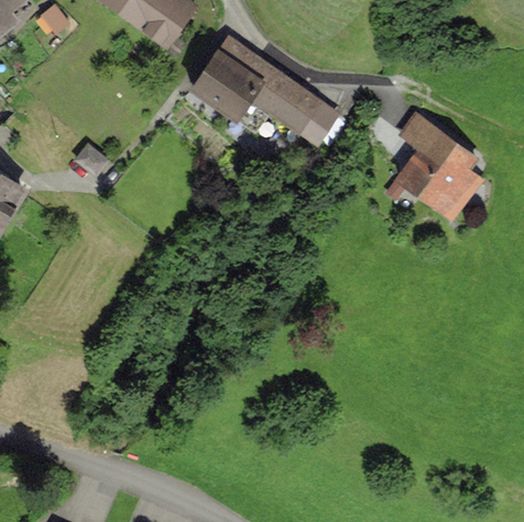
[(0,35),(21,21),(11,8),(22,0),(0,0),(0,35)]
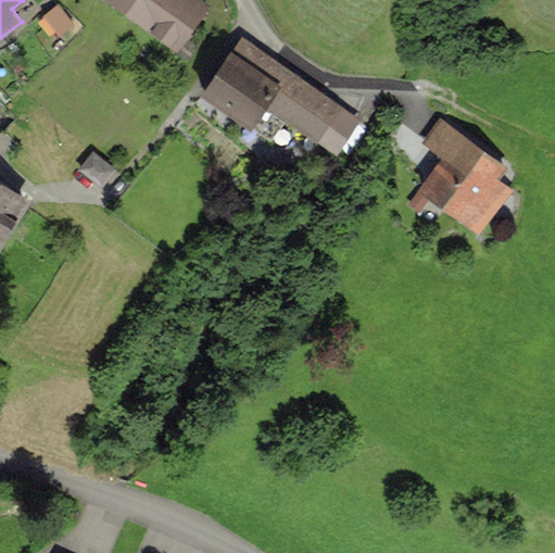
[(205,7),(196,0),(106,0),(175,48),(205,7)]
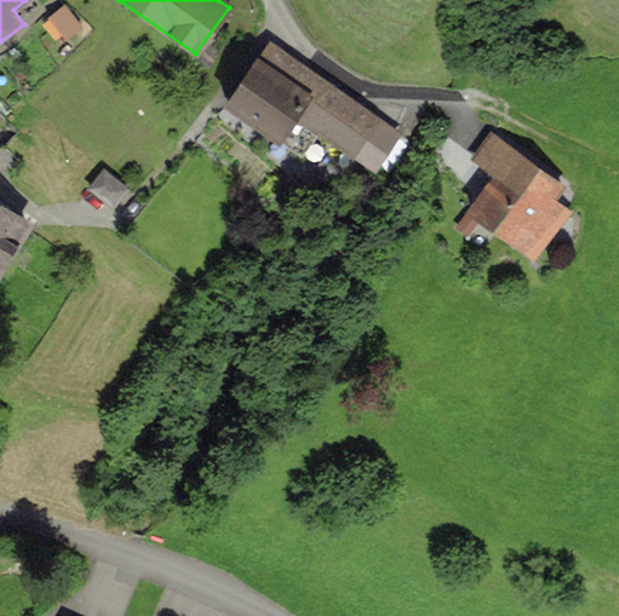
[(63,7),(49,18),(66,42),(80,32),(63,7)]
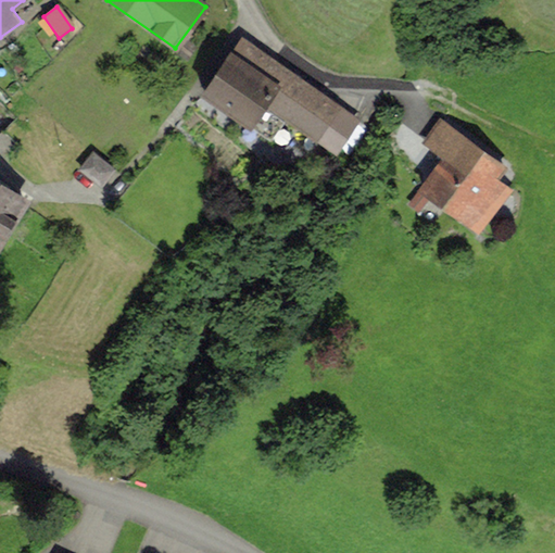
[(358,121),(241,38),(203,91),(252,126),(265,107),(335,155),(358,121)]
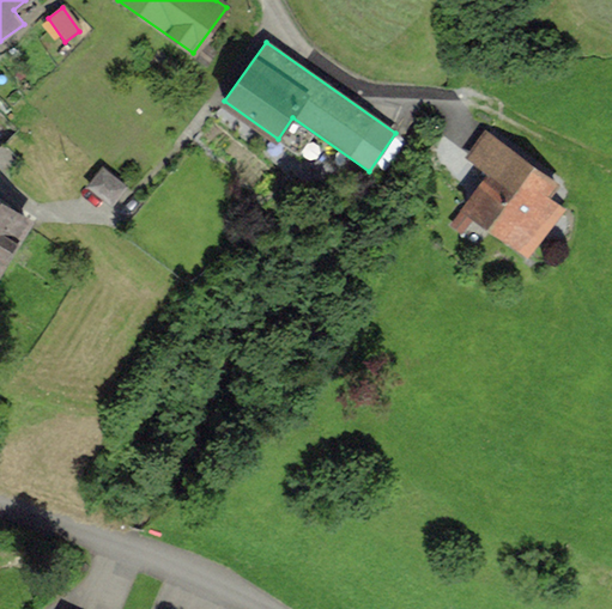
[(555,181),(483,127),(461,154),(484,171),(458,206),(527,260),(563,213),(543,196),(555,181)]
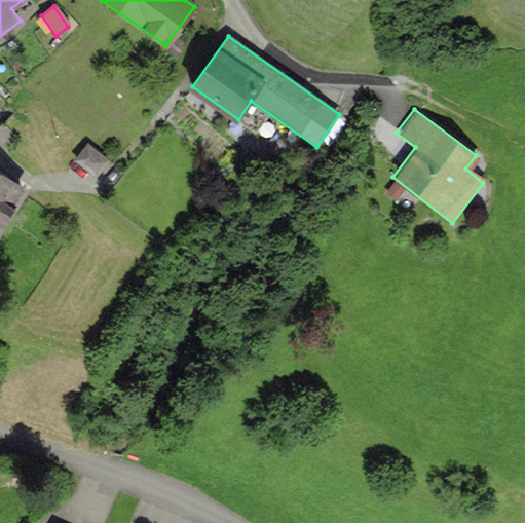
[(21,110),(0,125),(0,140),(6,148),(33,126),(21,110)]
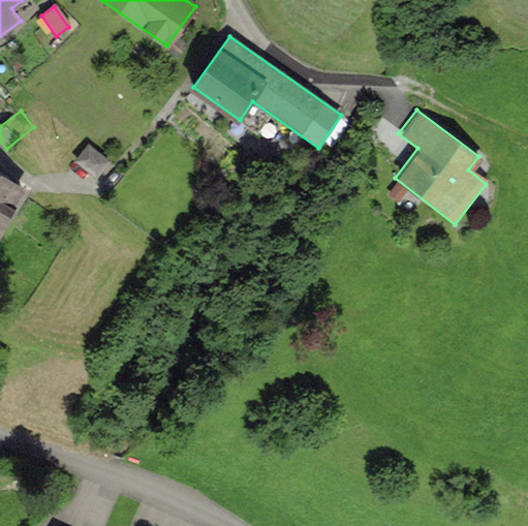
[(88,147),(75,161),(96,178),(109,162),(88,147)]
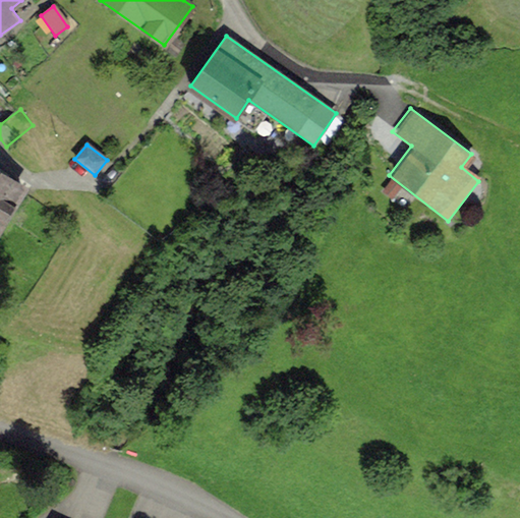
[(0,222),(22,183),(0,170),(0,222)]
